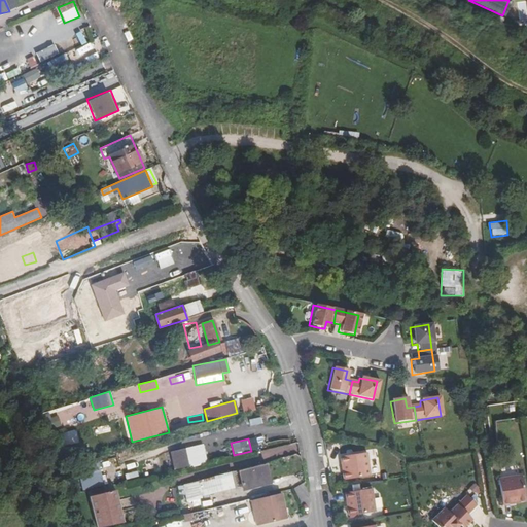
[(203,444),(169,451),(174,470),(207,462),(203,444)]
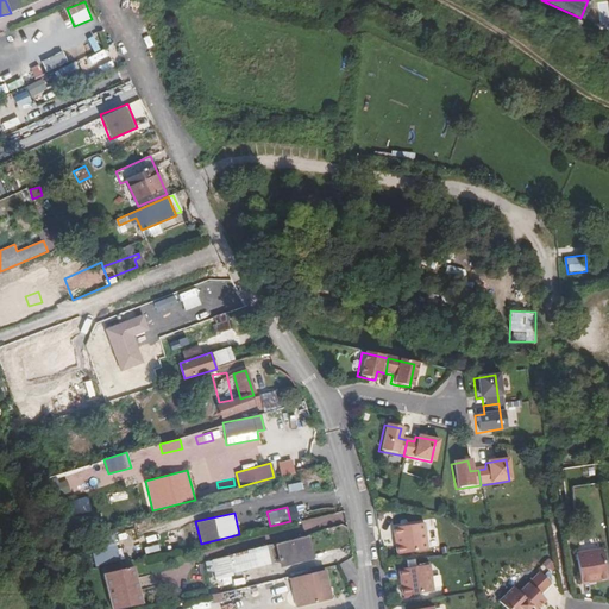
[(421,526),(390,529),(393,539),(395,539),(396,547),(394,547),(395,557),(425,552),(421,526)]
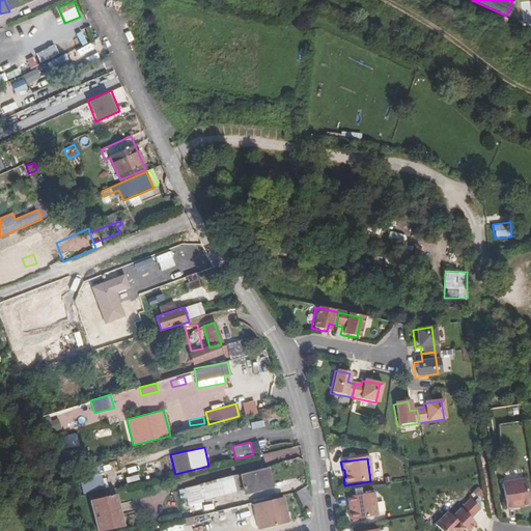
[(116,485),(146,479),(143,464),(136,466),(138,472),(114,477),(116,485)]
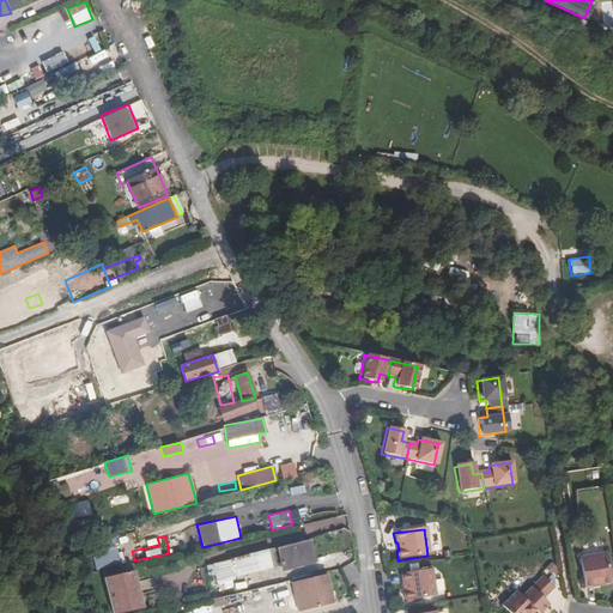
[(305,538),(273,546),(278,565),(310,558),(305,538)]
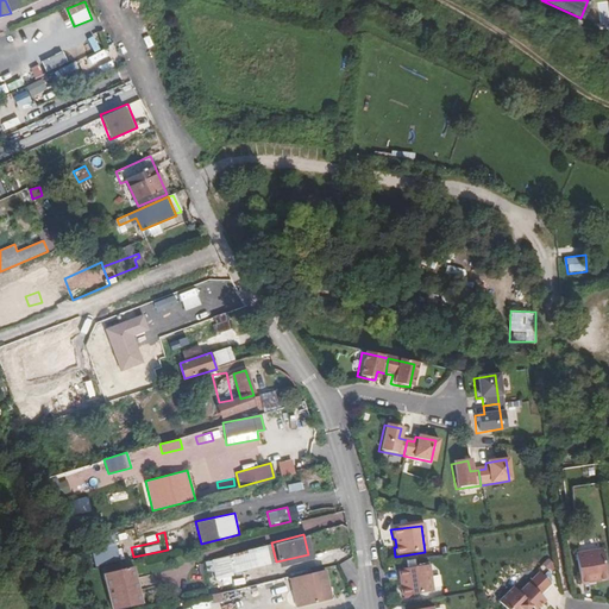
[(88,545),(96,567),(121,558),(112,535),(88,545)]
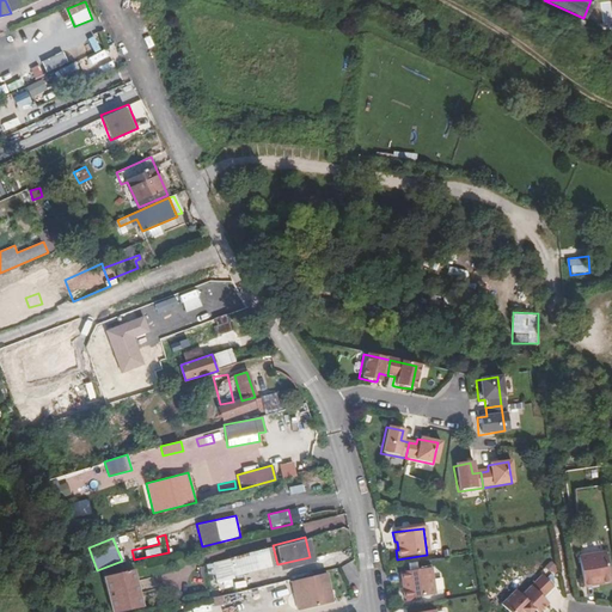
[(243,551),(214,558),(216,567),(245,561),(243,551)]
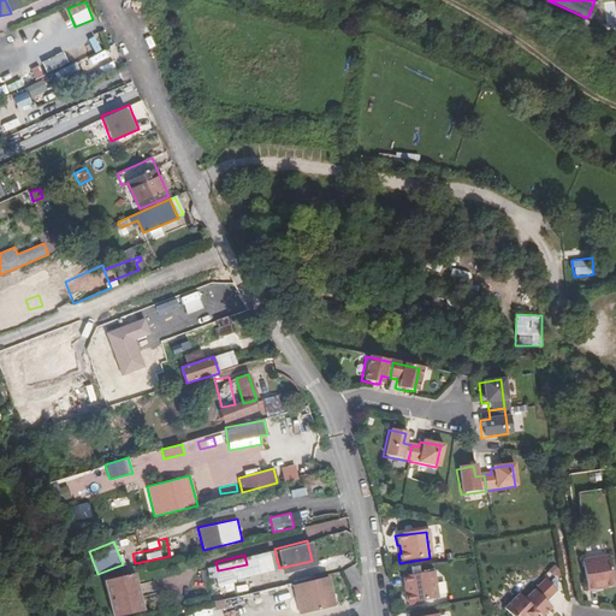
[(606,557),(580,562),(586,593),(594,592),(594,590),(603,588),(603,591),(612,588),(606,557)]
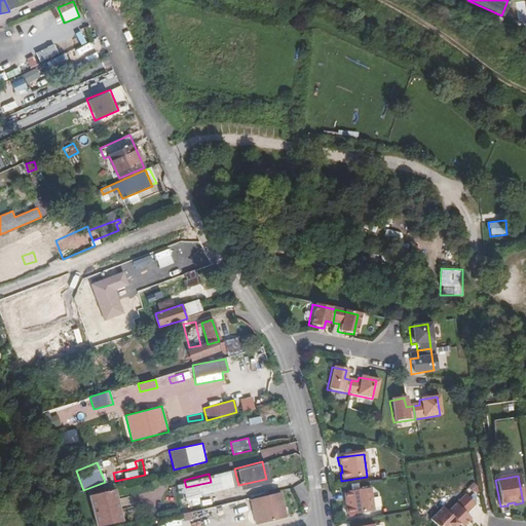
[(120,513),(113,484),(88,489),(97,525),(111,523),(109,515),(120,513)]
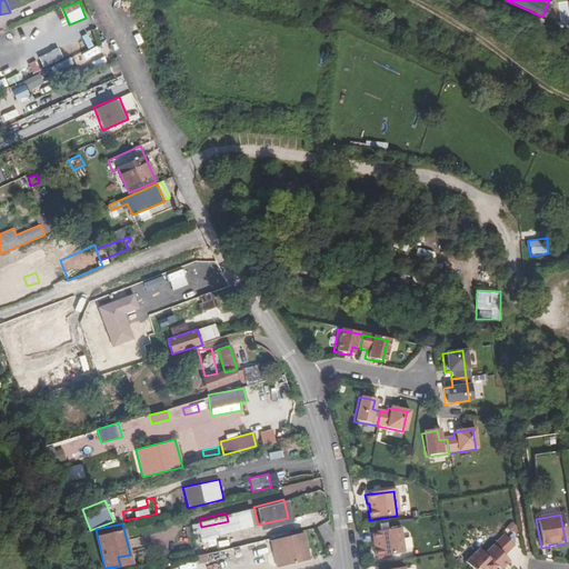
[(400,531),(371,535),(372,543),(375,542),(376,551),(373,551),(375,560),(403,556),(400,531)]
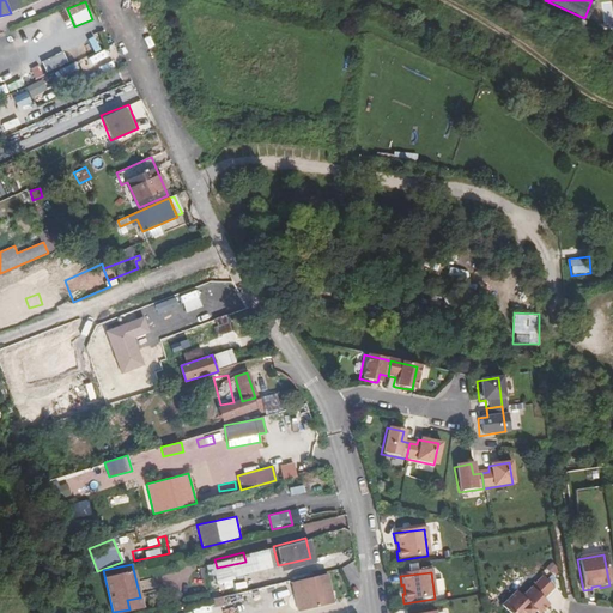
[(296,589),(301,611),(331,604),(325,574),(290,583),(291,589),(296,589)]
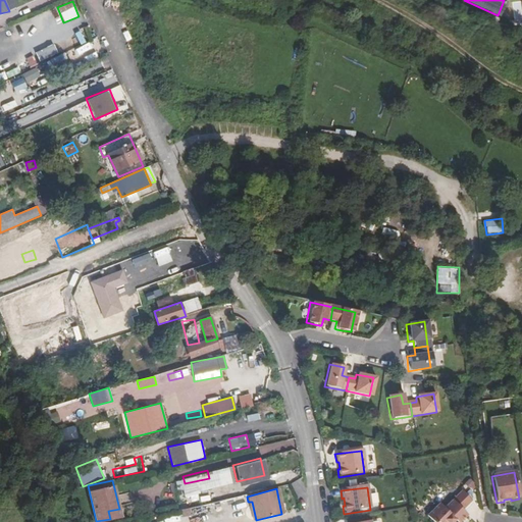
[(440,505),(427,516),(431,521),(463,521),(469,518),(464,512),(474,504),(465,493),(445,510),(440,505)]
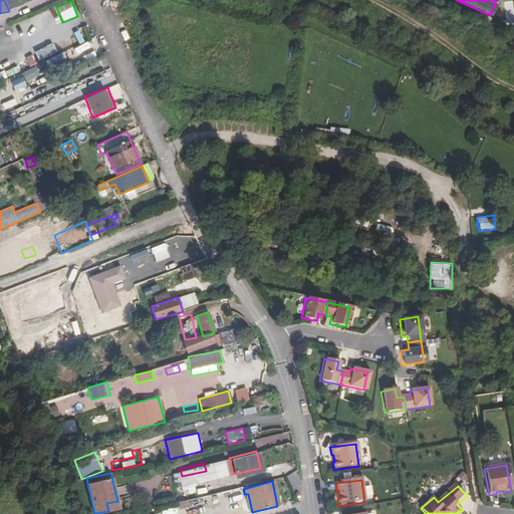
[(223,491),(222,505),(240,506),(241,492),(223,491)]
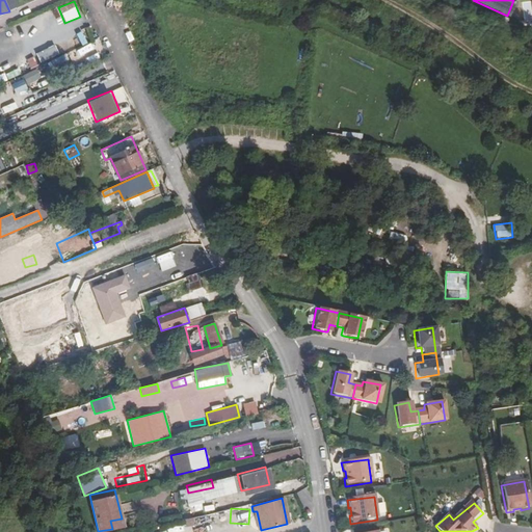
[(257,531),(261,530),(257,511),(253,511),(257,531)]
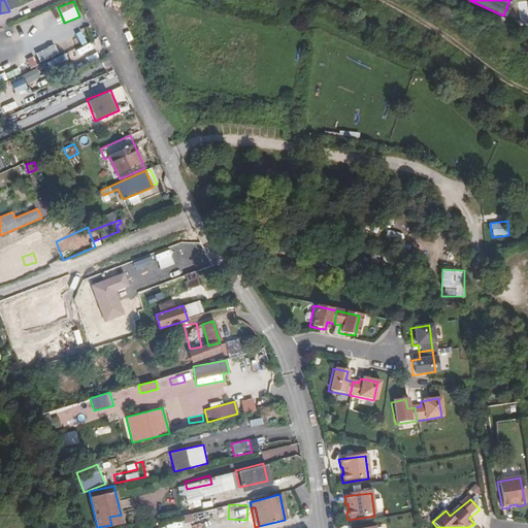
[(123,522),(121,515),(109,517),(111,525),(123,522)]
